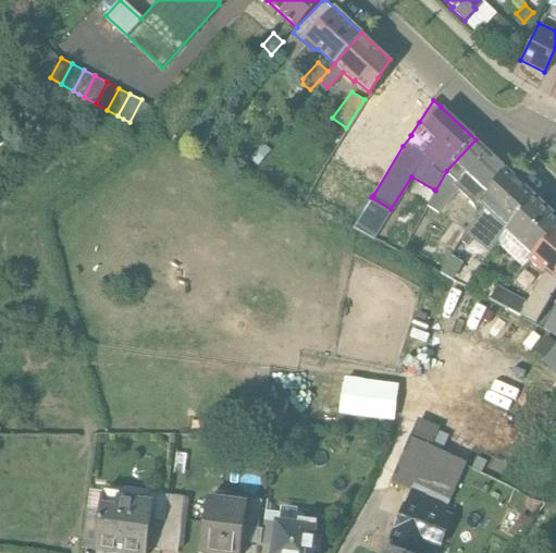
[(172,133),(170,138),(177,143),(181,136),(172,133)]
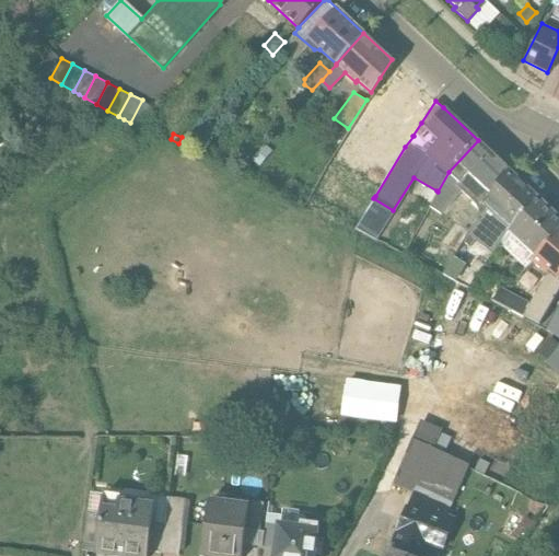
[(462,189),(482,208),(507,168),(478,140),(449,172),(438,192),(437,190),(429,205),(440,211),(462,189)]
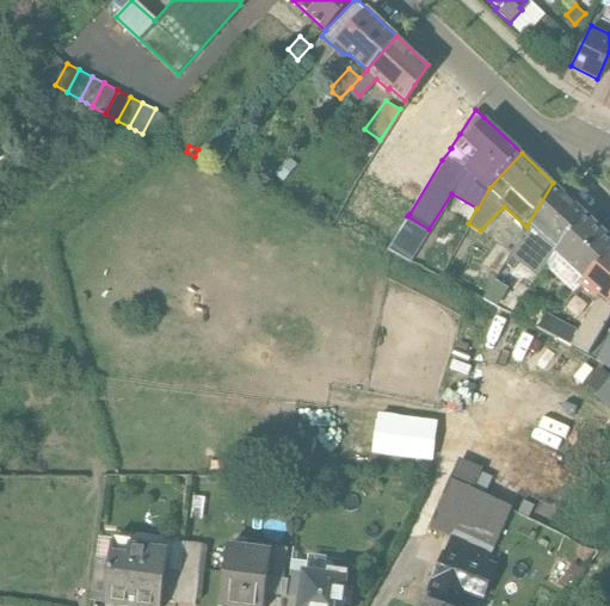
[(287,158),(276,167),(283,174),(293,164),(287,158)]
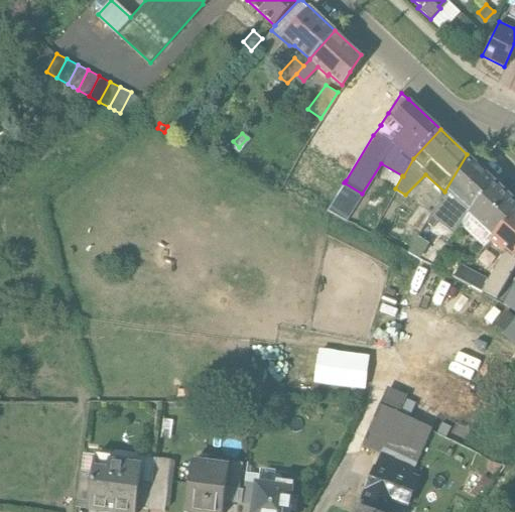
[(467,154),(444,192),(432,212),(459,224),(467,215),(466,214),(496,181),(467,154)]
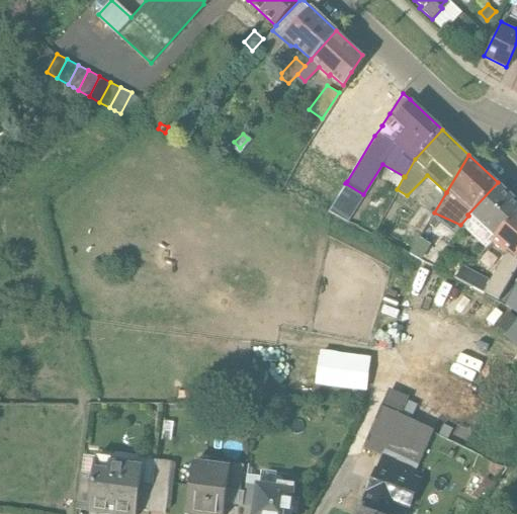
[(495,236),(495,237),(516,210),(516,200),(498,182),(469,213),(495,236)]
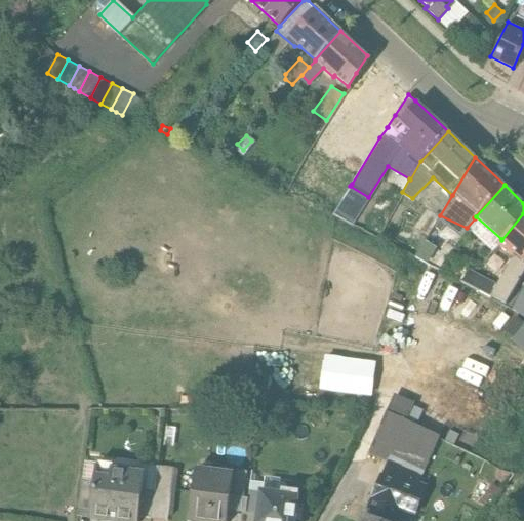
[(523,213),(501,240),(501,239),(497,244),(513,257),(498,282),(469,266),(461,280),(507,304),(523,273),(523,213)]
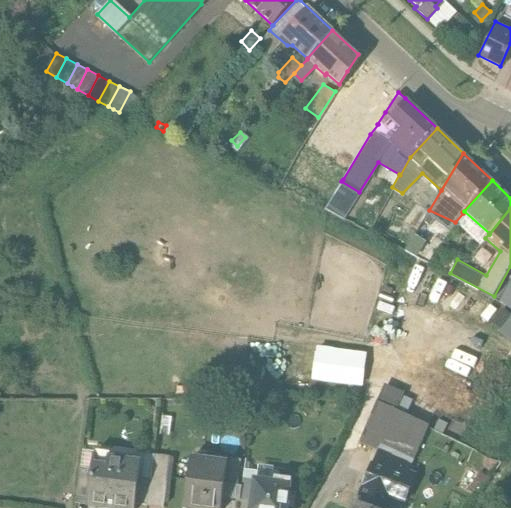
[(404,249),(406,250),(414,254),(423,239),(414,233),(411,237),(404,249)]
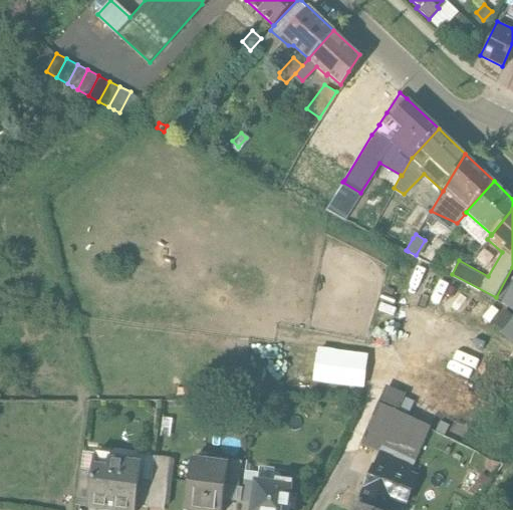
[(451,275),(452,274),(459,260),(437,249),(432,259),(429,263),(451,275)]
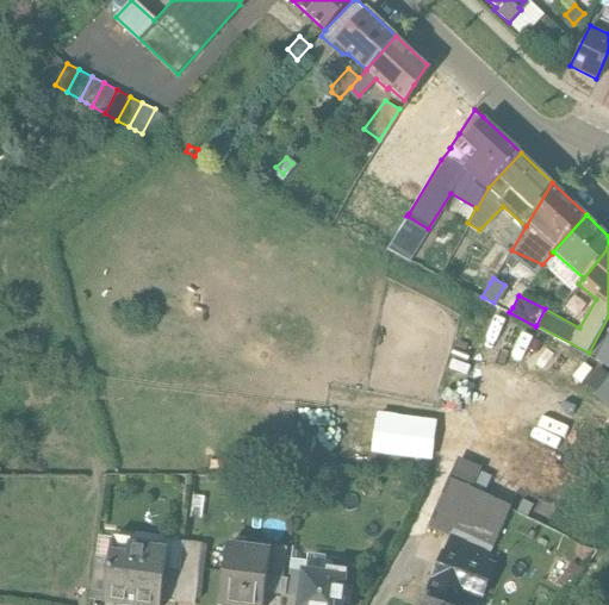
[(608,360),(608,347),(600,341),(591,355),(606,365),(608,360)]
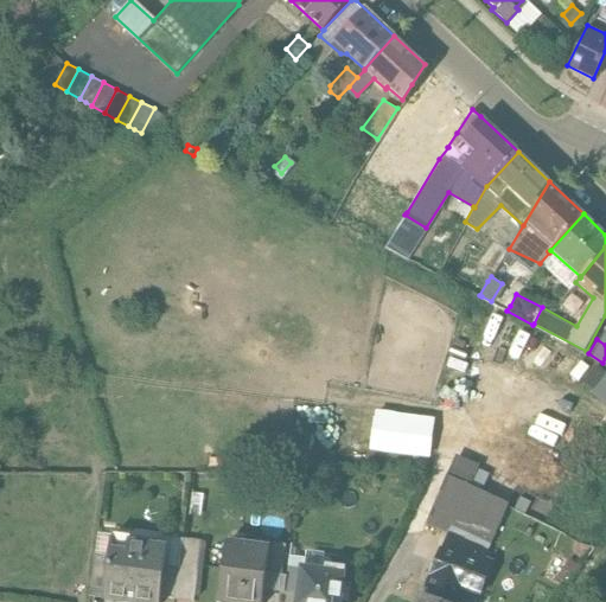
[(337,415),(336,430),(400,431),(401,416),(337,415)]
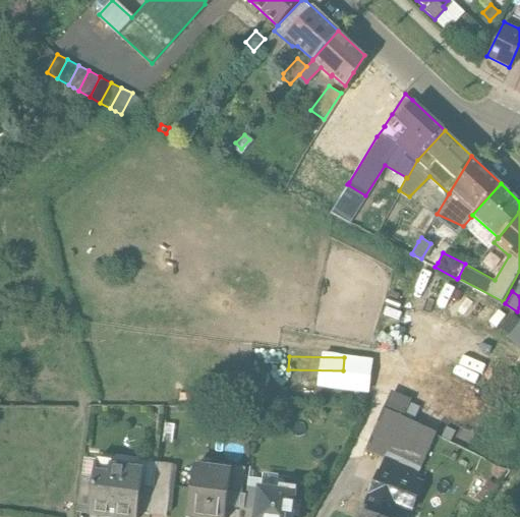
[(172,462),(155,460),(152,485),(149,511),(165,513),(172,462)]
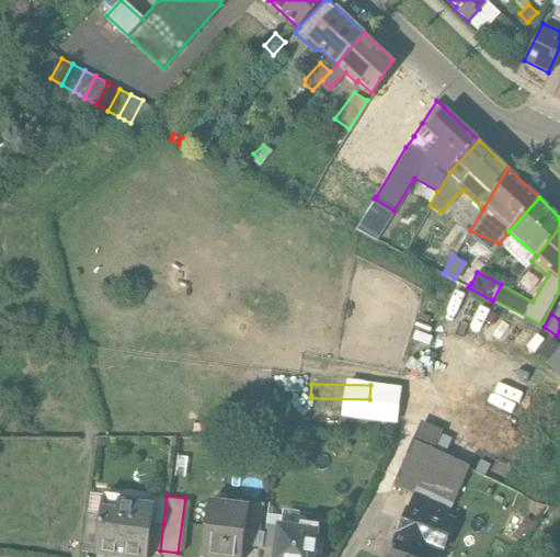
[(207,500),(202,548),(221,550),(220,556),(227,556),(240,556),(244,527),(243,527),(247,506),(207,500)]
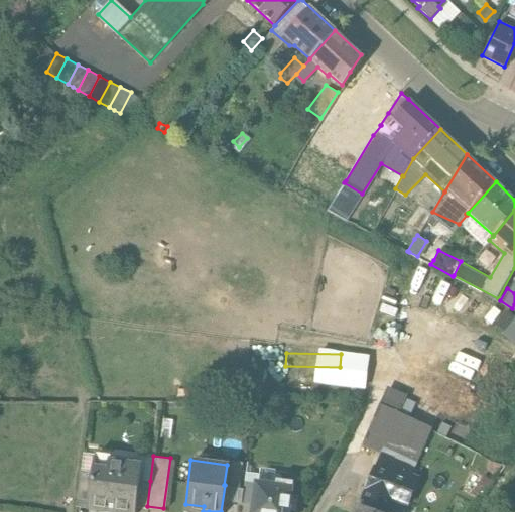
[(224,485),(225,485),(238,486),(242,462),(228,460),(227,465),(224,485)]
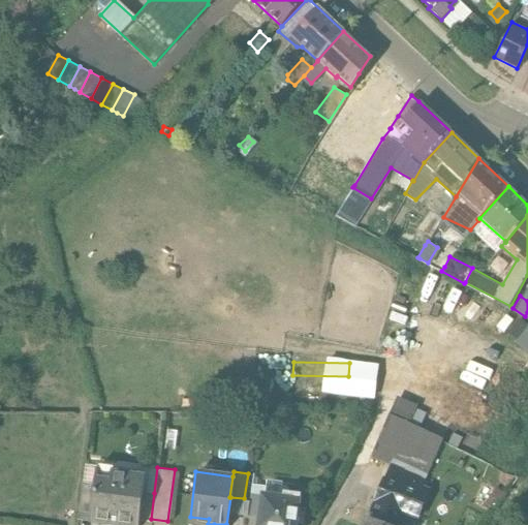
[(91,512),(90,520),(138,524),(138,518),(143,491),(144,475),(111,472),(111,476),(95,474),(94,485),(91,512)]
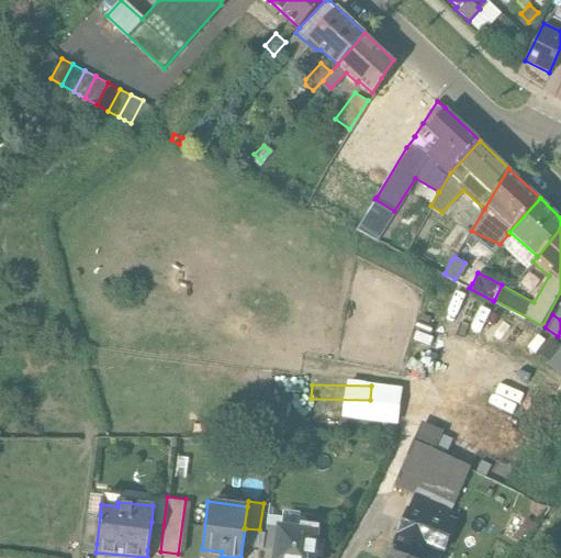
[(442,547),(451,522),(408,505),(391,554),(401,557),(418,557),(425,540),(442,547)]
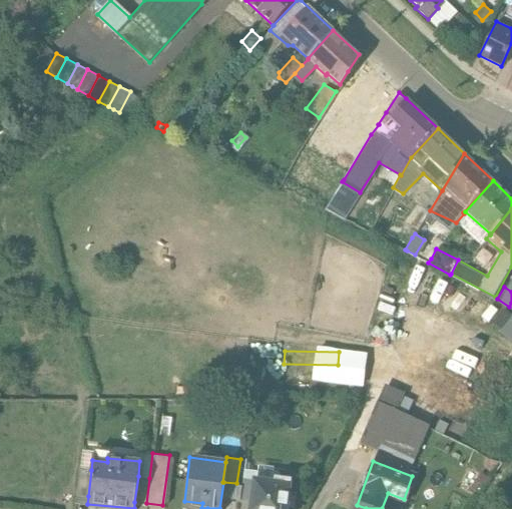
[(88,496),(91,470),(78,469),(75,494),(88,496)]
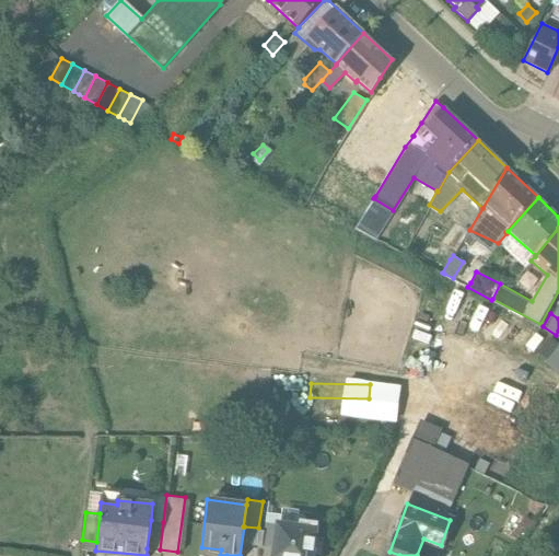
[(163,522),(151,520),(147,548),(160,549),(163,522)]
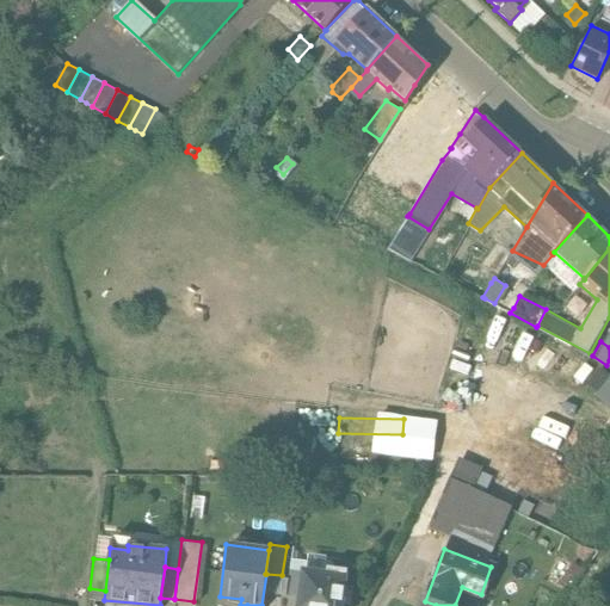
[(299,597),(296,605),(340,605),(342,601),(349,603),(351,588),(344,587),(346,569),(324,567),(322,573),(288,568),(284,594),(299,597)]
